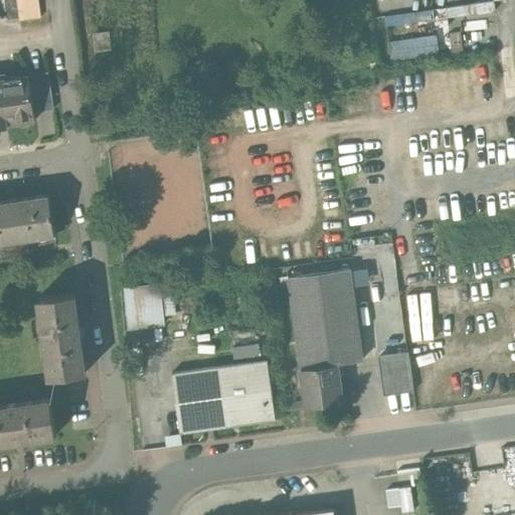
[(16,0),(4,0),(7,19),(19,18),(16,0)]
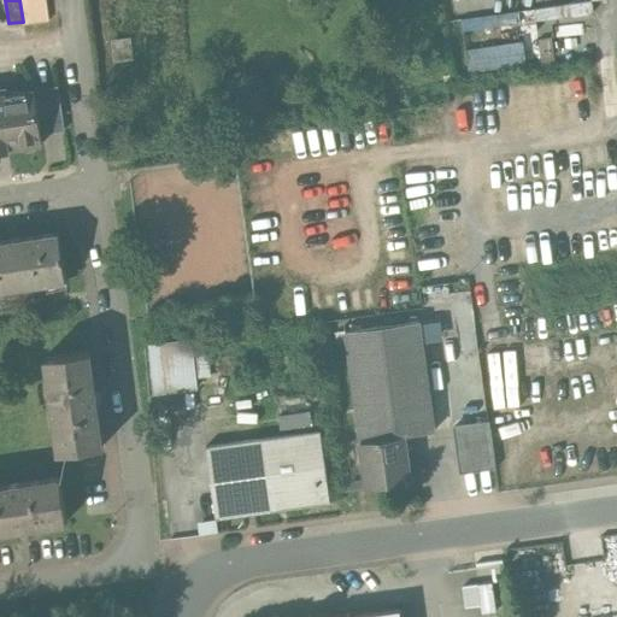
[(19,0),(23,22),(24,25),(48,22),(45,0),(19,0)]
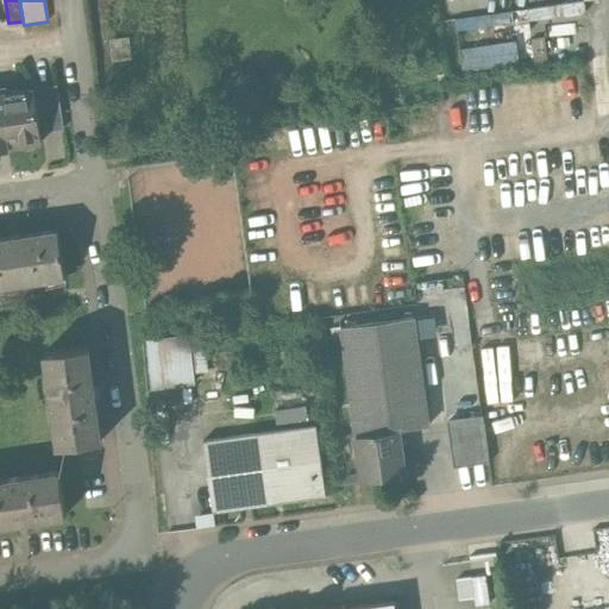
[(462,26),(497,26),(497,17),(462,17),(462,26)]
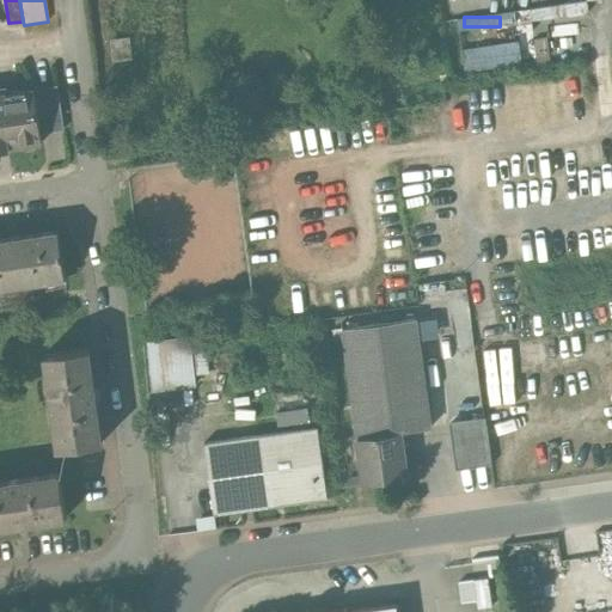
[(524,40),(465,46),(467,71),(527,65),(524,40)]
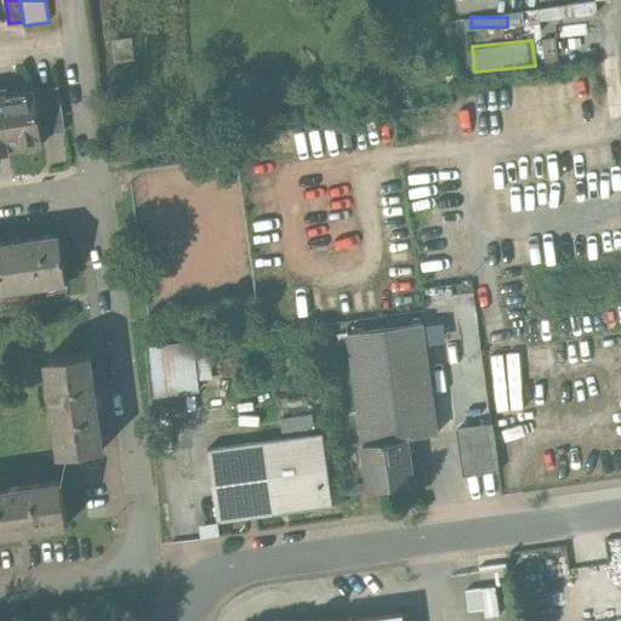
[(58,89),(34,92),(41,136),(64,132),(58,89)]
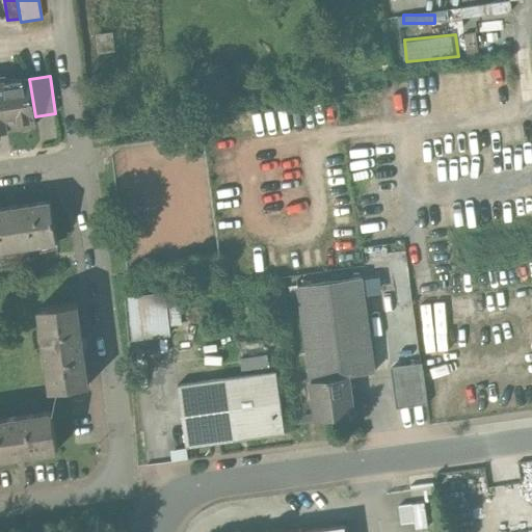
[(29,79),(0,83),(0,132),(6,131),(6,129),(20,127),(23,130),(30,129),(32,126),(36,125),(35,116),(29,79)]
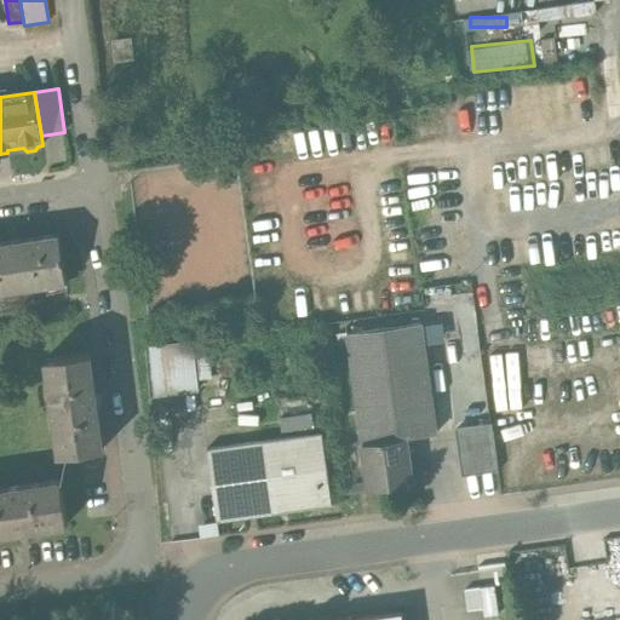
[(0,293),(67,283),(59,235),(0,244),(0,293)]
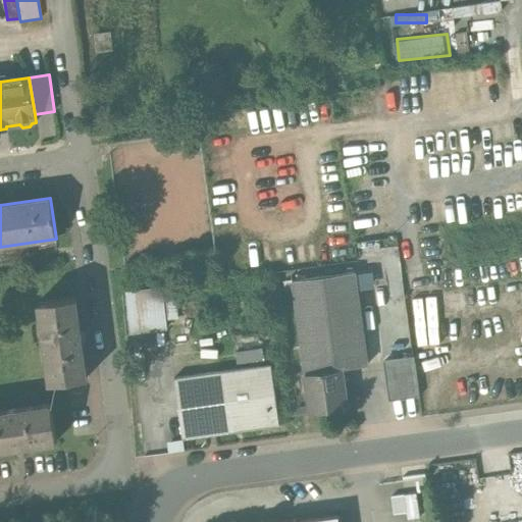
[(354,272),(292,281),(305,374),(342,370),(367,366),(354,272)]
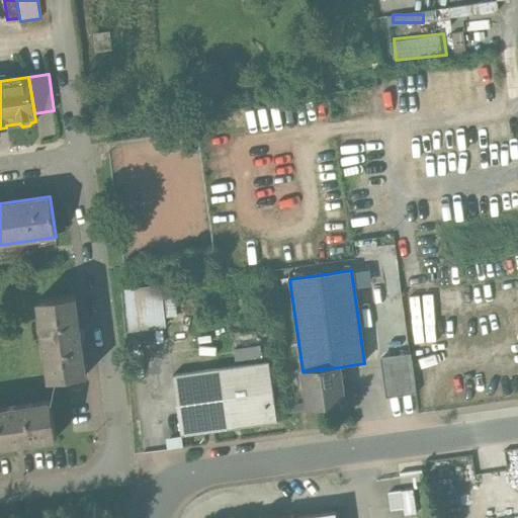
[(130,286),(131,328),(173,327),(173,314),(184,314),(182,284),(130,286)]
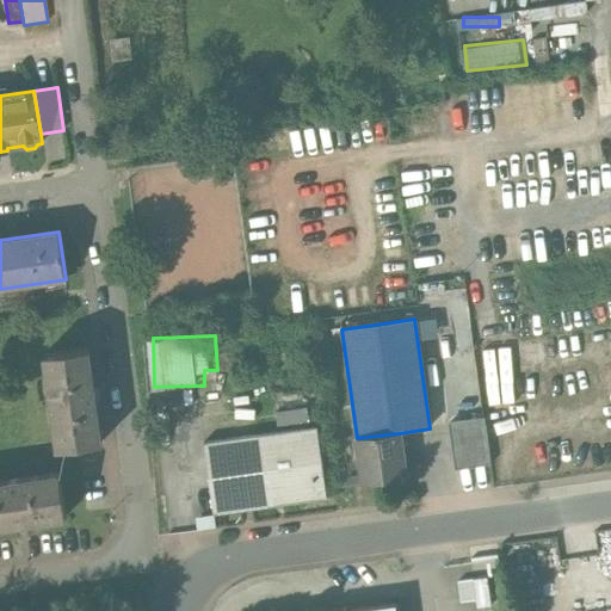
[(90,349),(44,355),(57,448),(102,442),(90,349)]
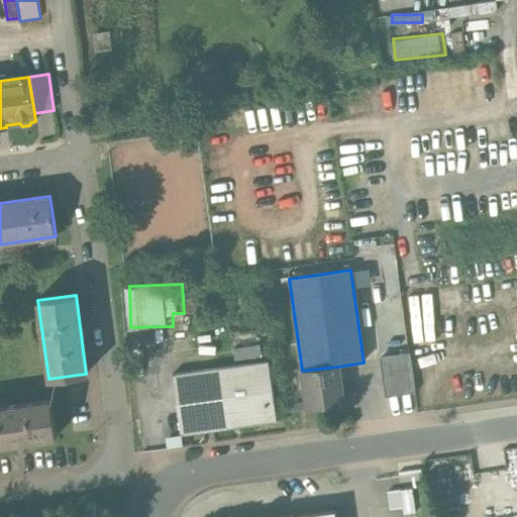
[(410,354),(381,359),(384,386),(393,392),(414,389),(410,354)]
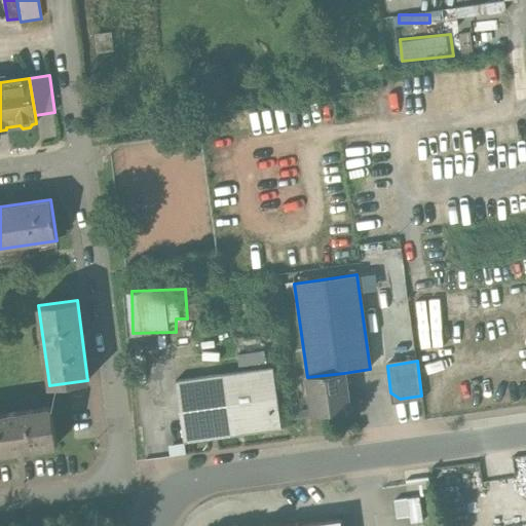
[(272,368),(175,381),(184,443),(282,428),(272,368)]
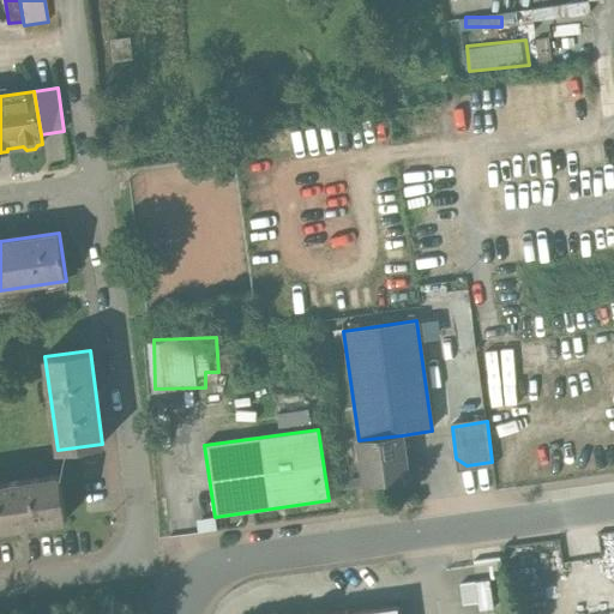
[(402,435),(359,440),(365,486),(408,480),(402,435)]
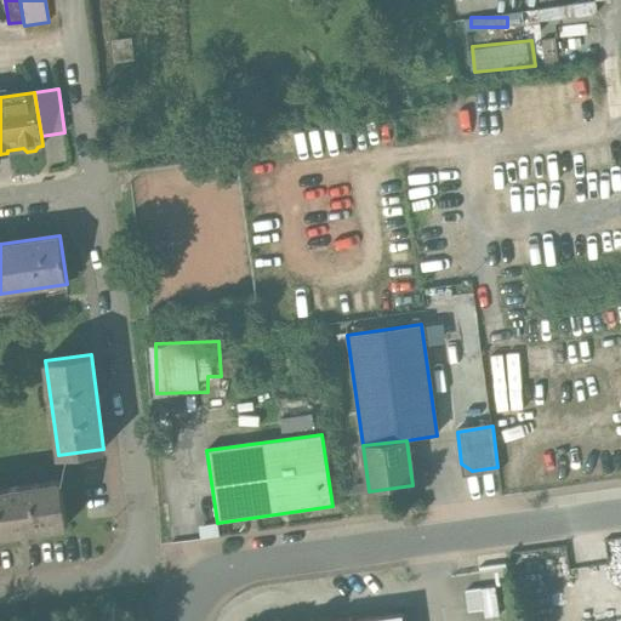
[(61,480),(0,489),(0,535),(68,525),(61,480)]
